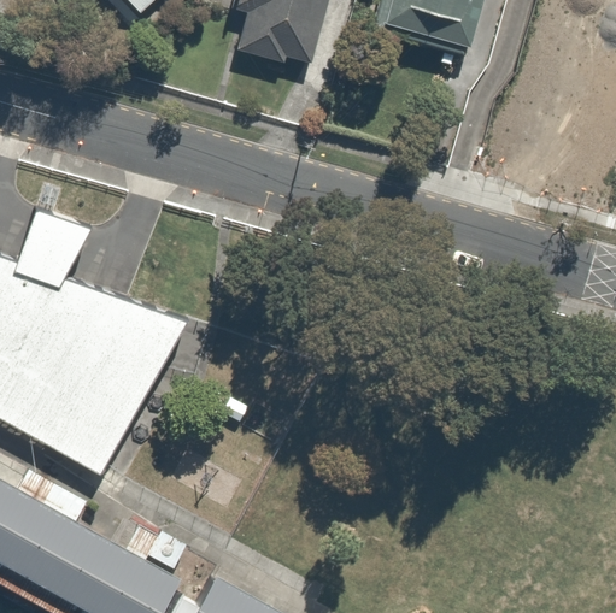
[(110,0),(125,17),(145,0),(110,0)]
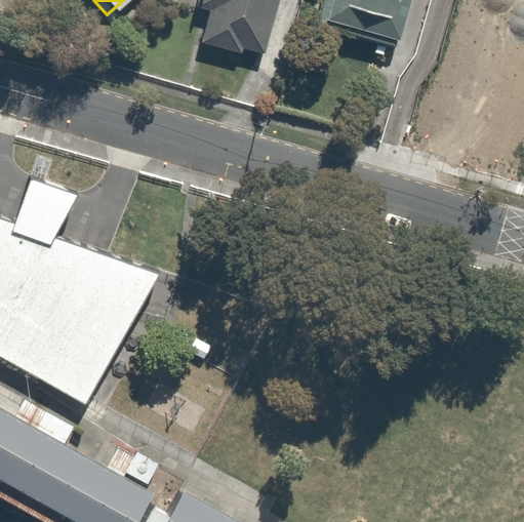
[(188,0),(186,9),(201,13),(195,44),(255,57),(268,0),(188,0)]
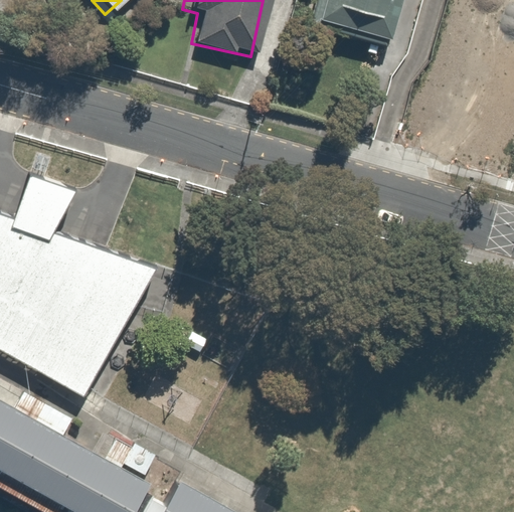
[(307,0),(302,26),(384,46),(395,0),(307,0)]
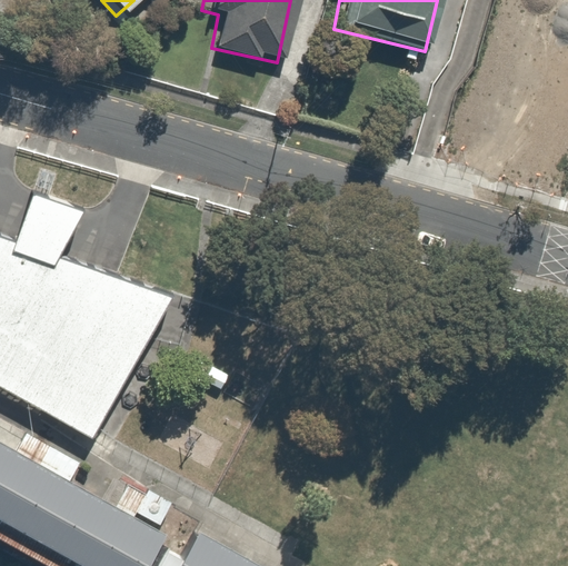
[(0,387),(93,439),(98,432),(147,344),(172,297),(59,258),(70,236),(83,209),(32,192),(22,220),(16,241),(0,235),(0,387)]
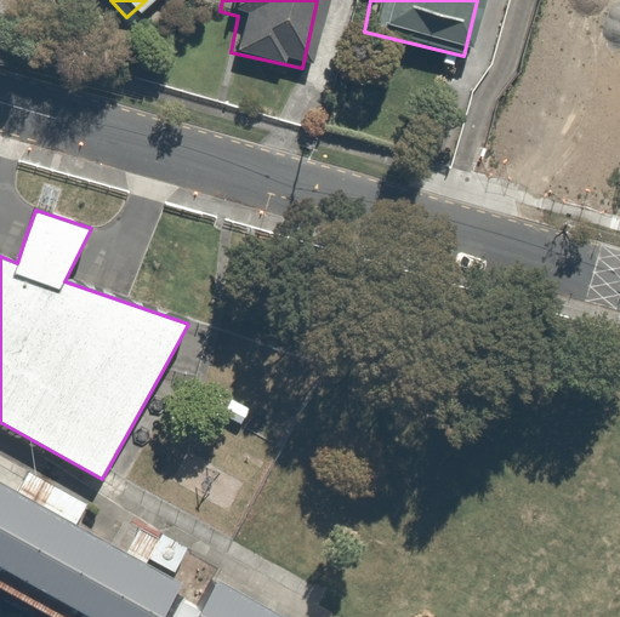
[(0,558),(107,616),(157,616),(175,584),(180,576),(0,476),(0,558)]
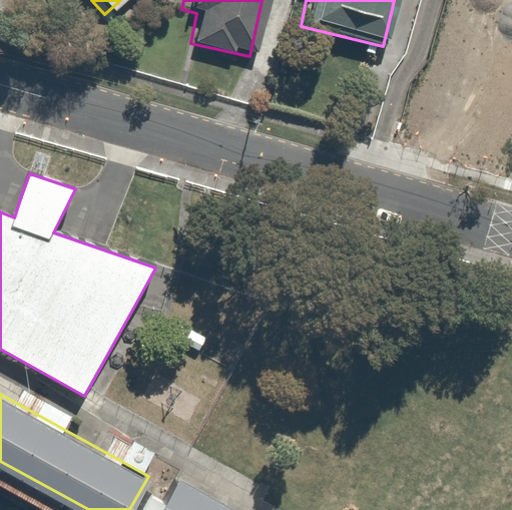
[(88,509),(0,461),(0,480),(54,509),(160,509),(167,496),(144,483),(129,509),(88,509)]
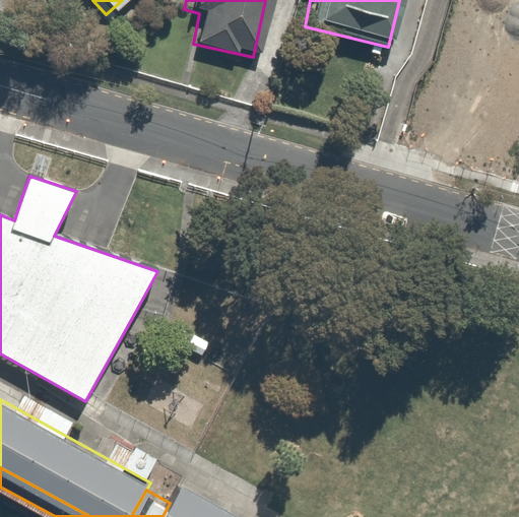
[(248,516),(183,480),(170,503),(163,516),(248,516)]
